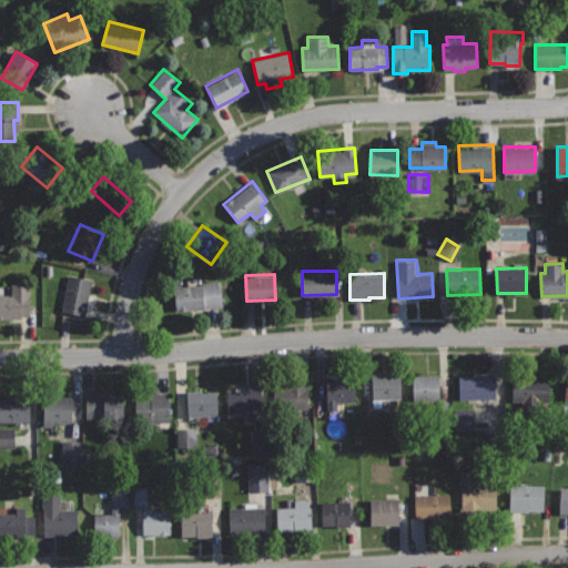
[(69,275),(61,310),(85,315),(93,280),(69,275)]
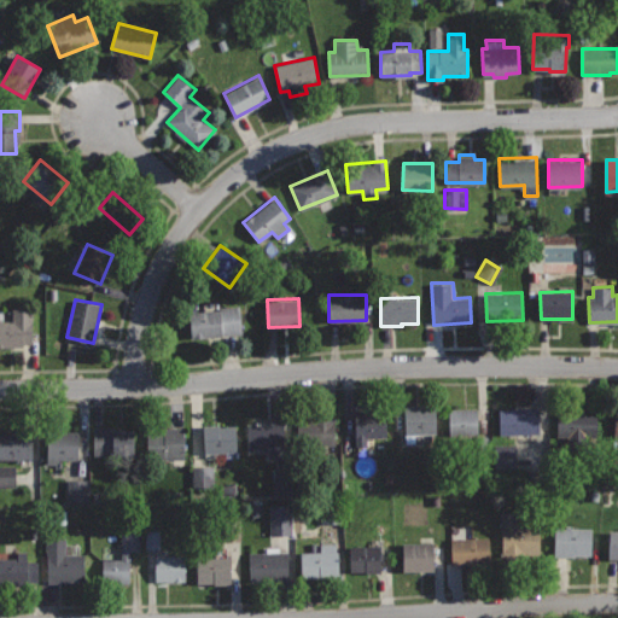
[(239,305),(219,307),(219,309),(190,312),(192,337),(242,333),(239,305)]
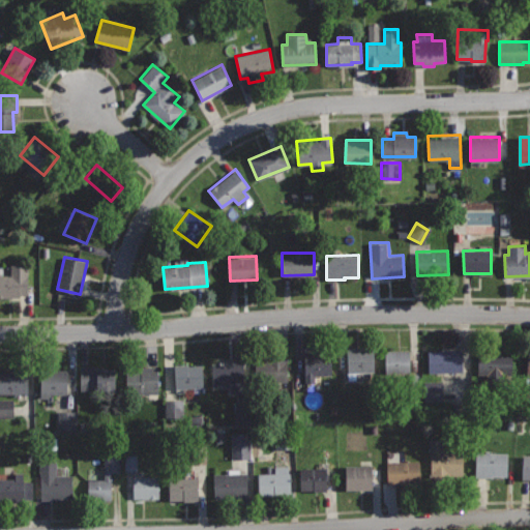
[(29,264),(11,264),(11,275),(0,275),(0,296),(29,296),(29,264)]
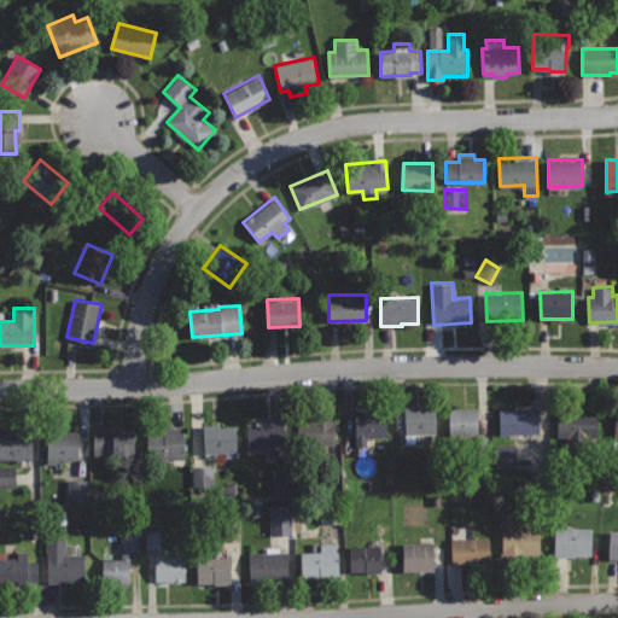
[(436,406),(404,407),(406,441),(414,441),(414,433),(436,432),(436,406)]
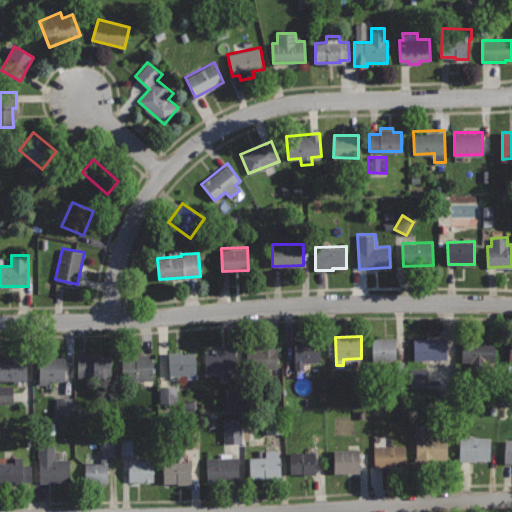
[(396,337),(372,338),(373,360),(396,359),(396,337)]
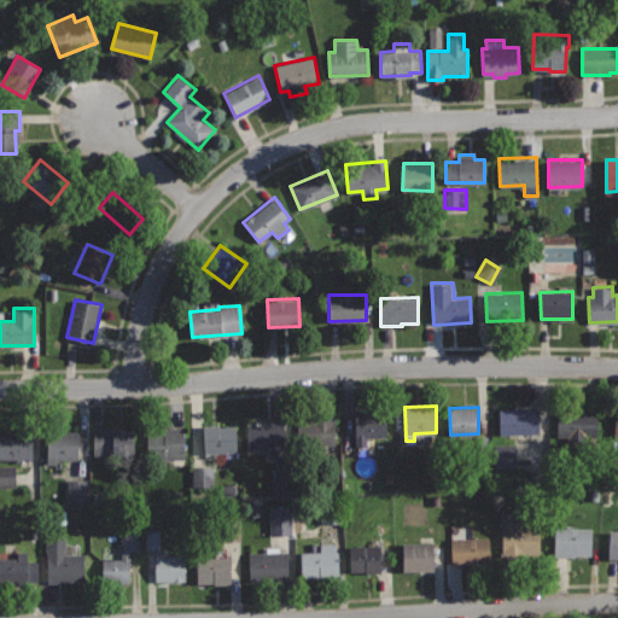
[(540,407),(499,408),(500,433),(540,432),(540,407)]
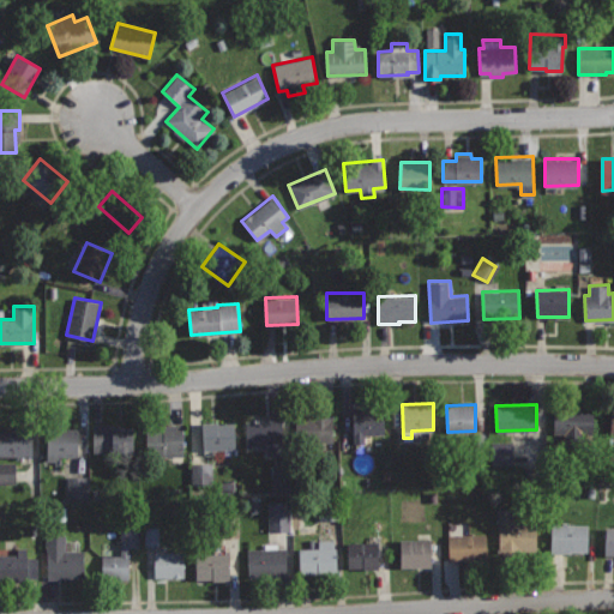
[(383,405),(353,408),(355,443),(366,443),(365,433),(384,432),(383,405)]
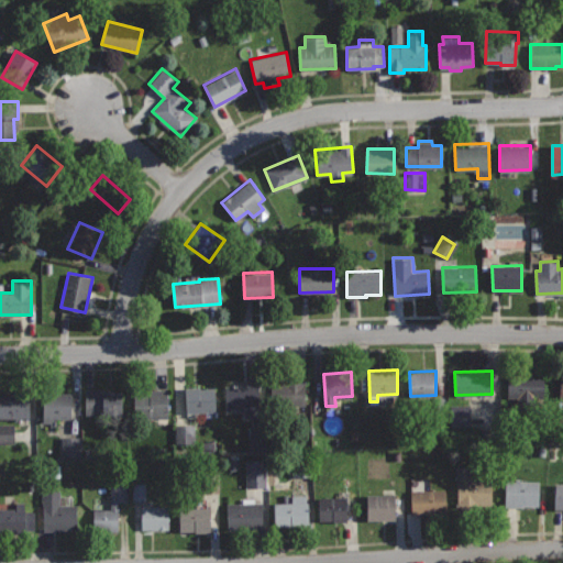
[(543,373),(507,374),(507,397),(517,397),(517,408),(533,408),(533,397),(543,397),(543,373)]
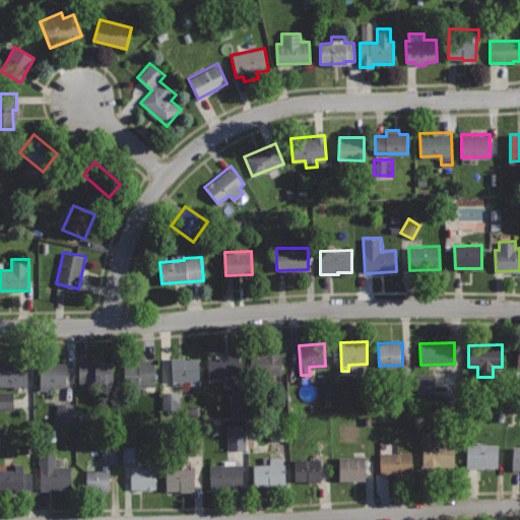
[(282,350),(249,351),(250,383),(283,382),(282,350)]
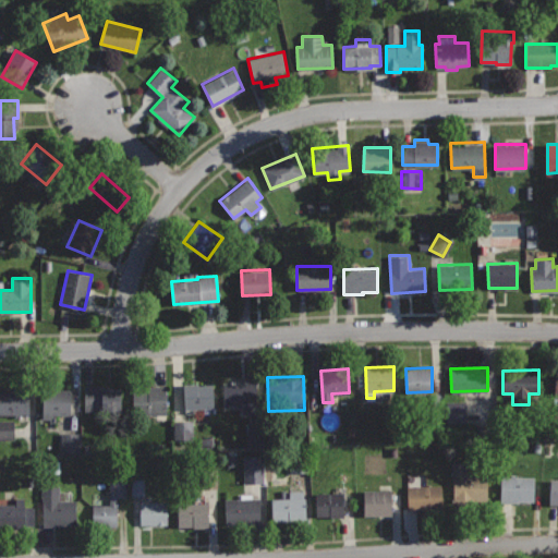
[(256,381),(225,381),(225,405),(256,404),(256,381)]
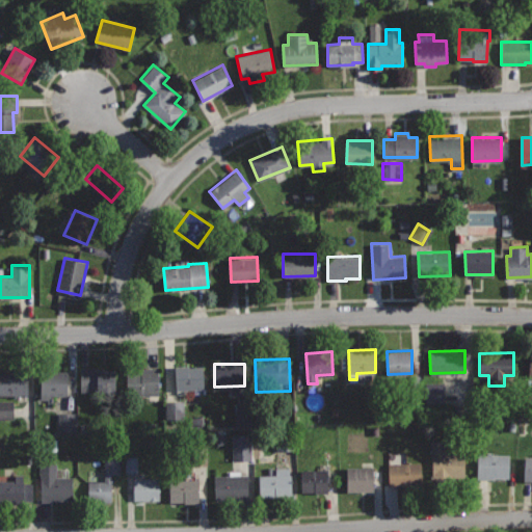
[(203,366),(175,367),(177,390),(205,388),(203,366)]
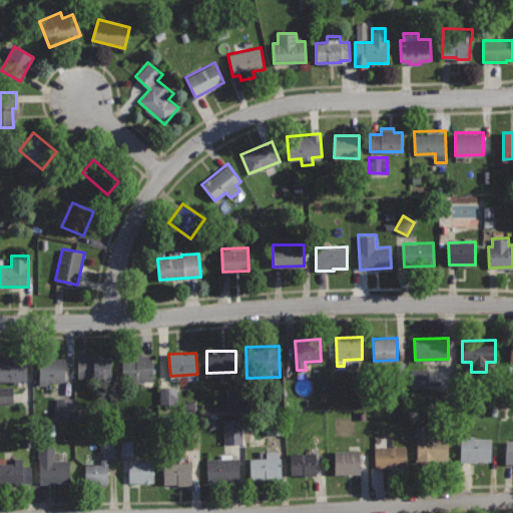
[(111,358),(102,358),(102,354),(78,354),(78,377),(111,378),(111,358)]
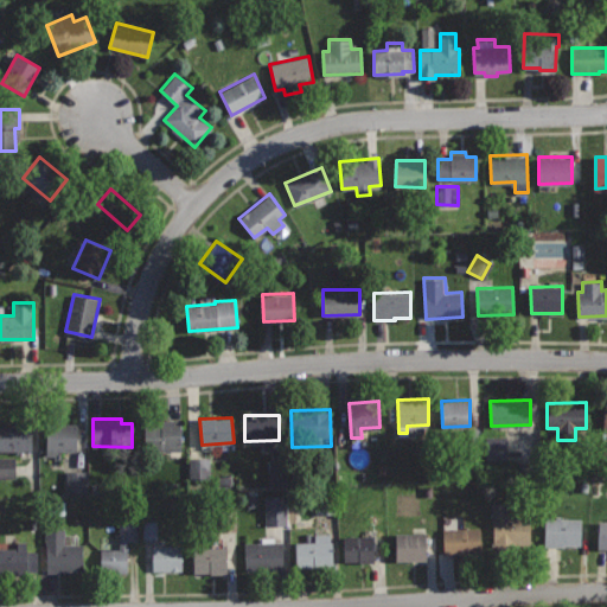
[(181,419),(145,420),(146,452),(181,451),(181,419)]
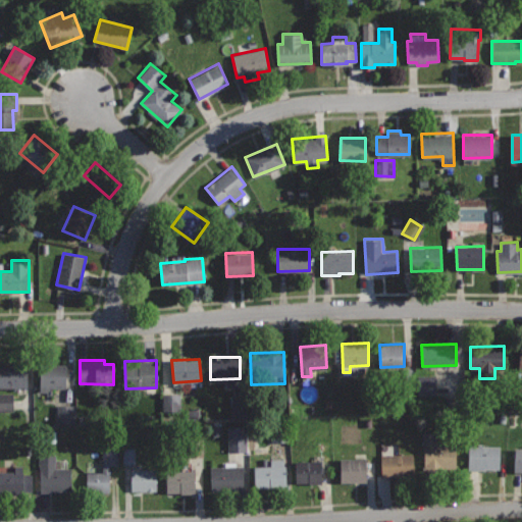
[(66,364),(41,363),(40,392),(49,392),(49,386),(65,387),(66,364)]
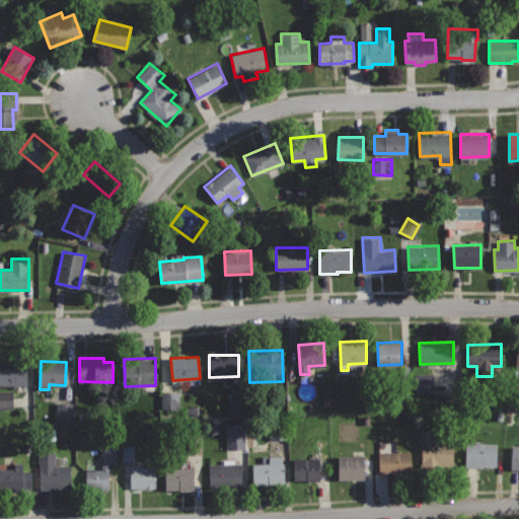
[(27,363),(0,363),(0,385),(27,385),(27,363)]
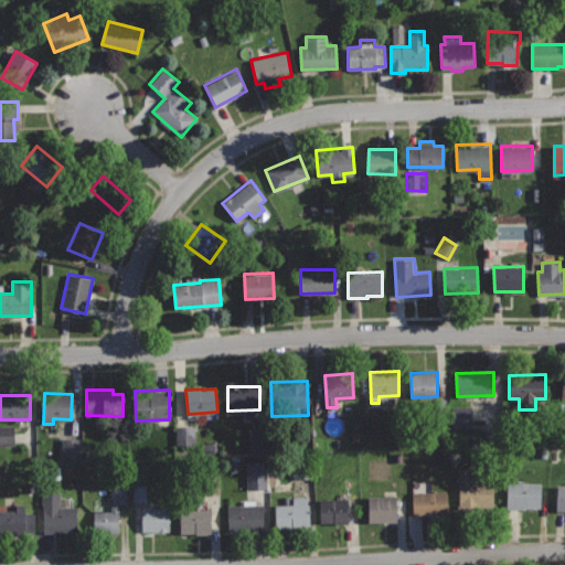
[(0,443),(0,446),(11,446),(10,426),(0,426),(0,443)]
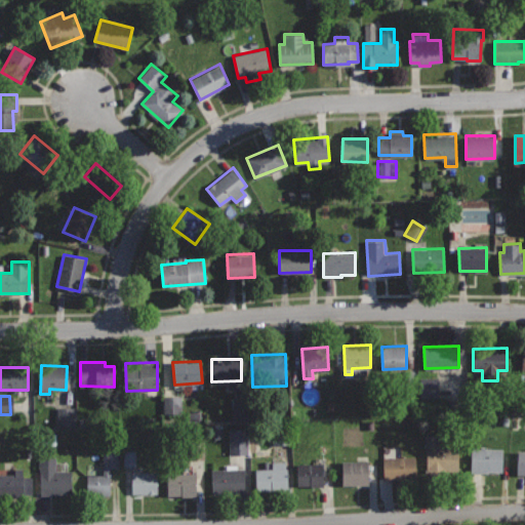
[(161,397),(162,415),(179,415),(178,397),(161,397)]
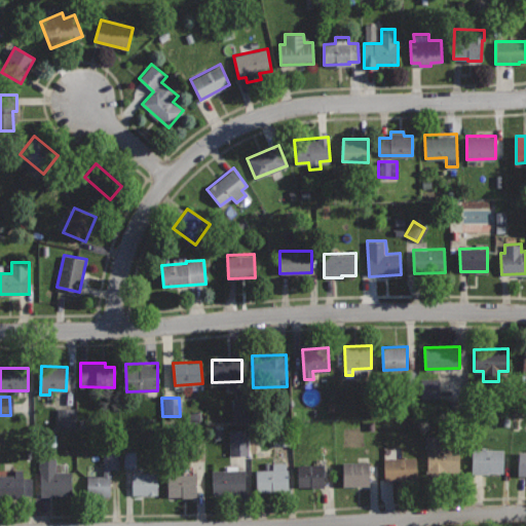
[(54,427),(74,426),(73,409),(53,409),(54,427)]
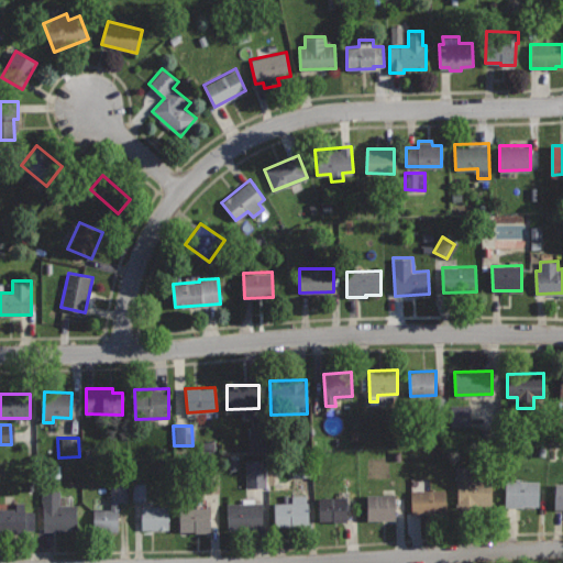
[(243,460),(242,487),(262,488),(262,461),(243,460)]
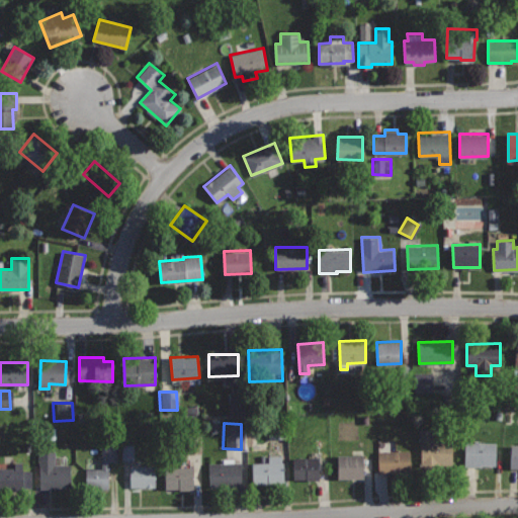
[(435,428),(420,429),(421,465),(443,464),(443,461),(453,461),(452,441),(435,442),(435,428)]
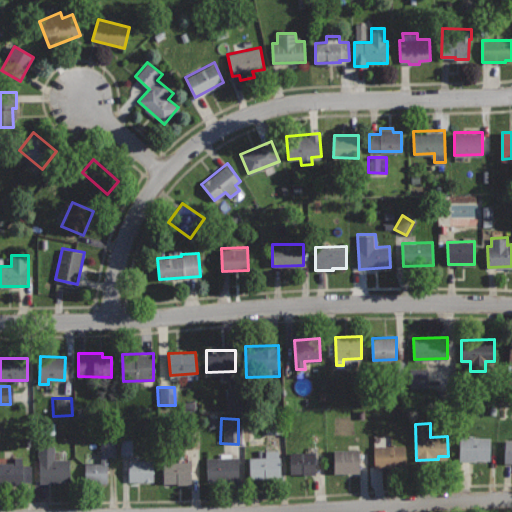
[(491,437),(460,436),(459,460),(490,461),(491,437)]
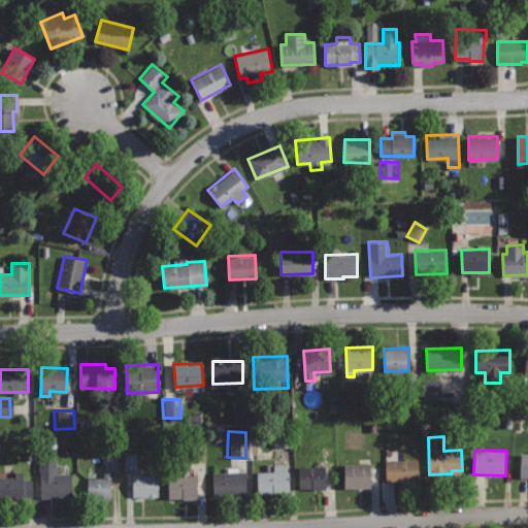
[(104,454),(104,476),(89,476),(89,498),(110,497),(110,470),(120,470),(120,454),(104,454)]
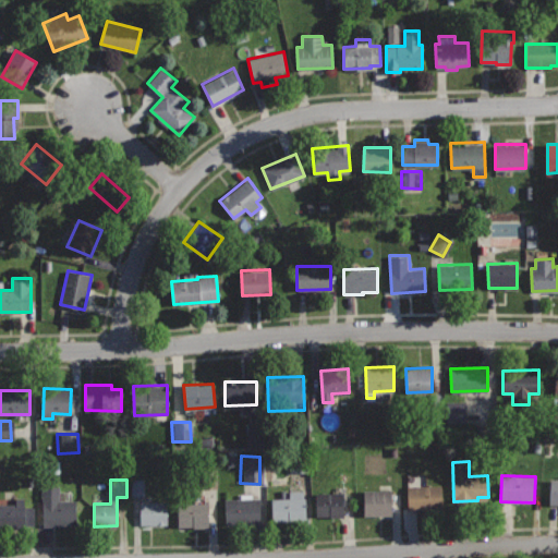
[(142,480),(128,481),(129,497),(143,497),(142,480)]
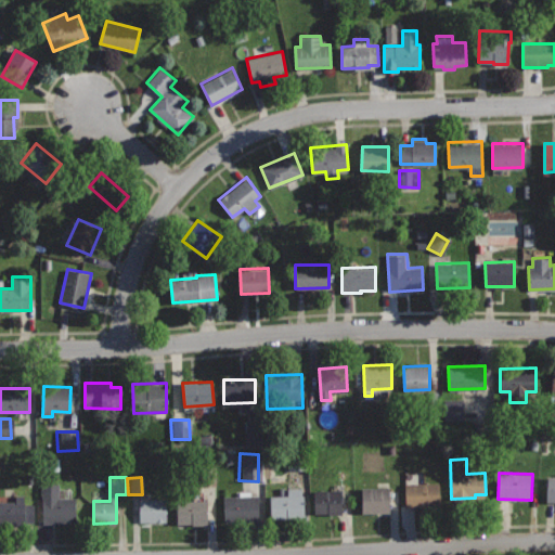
[(554,502),(554,477),(542,477),(541,502),(554,502)]
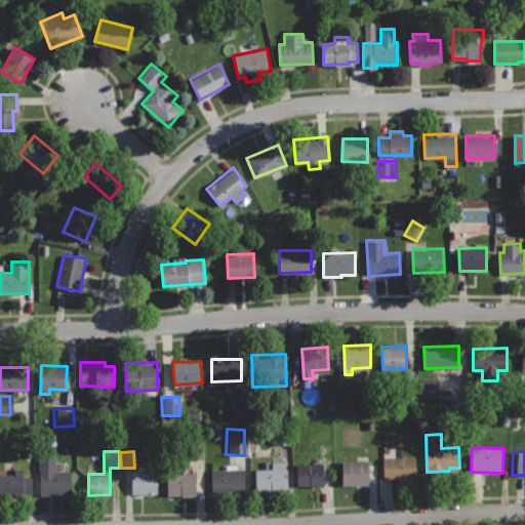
[(415,456),(384,457),(385,479),(416,478),(415,456)]
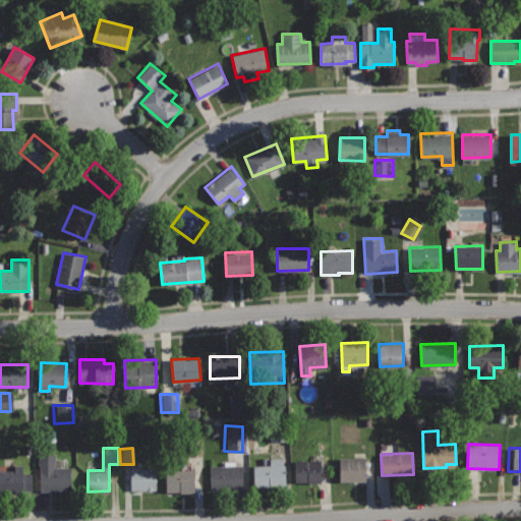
[(56,454),(40,455),(41,491),(72,490),(72,466),(56,466),(56,454)]
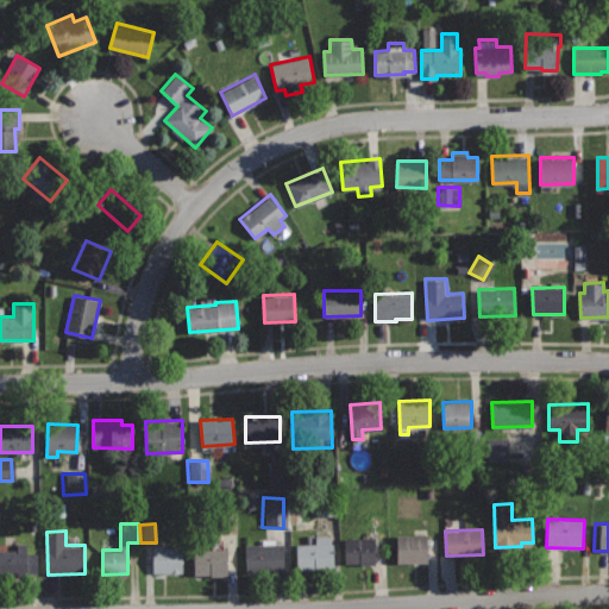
[(315,535),(315,544),(296,545),(297,570),(333,567),(332,534),(315,535)]
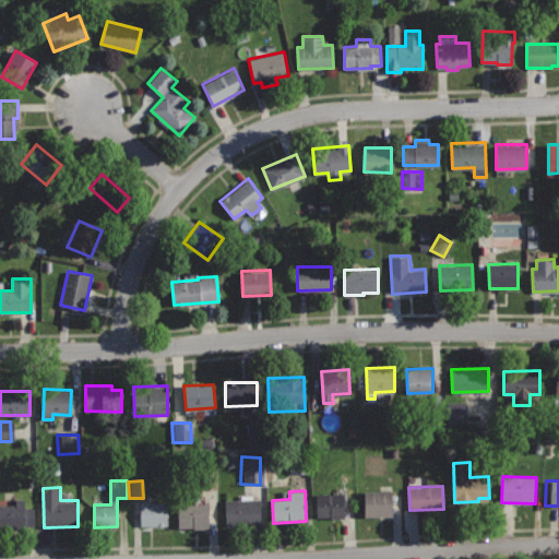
[(392,490),(365,490),(365,515),(392,515),(392,490)]
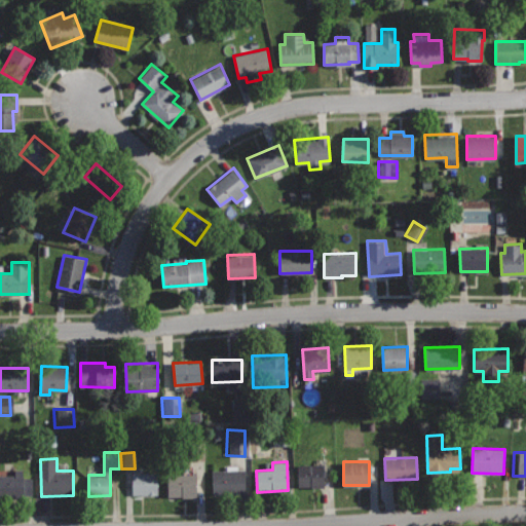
[(325,463),(298,464),(298,487),(326,486),(325,463)]
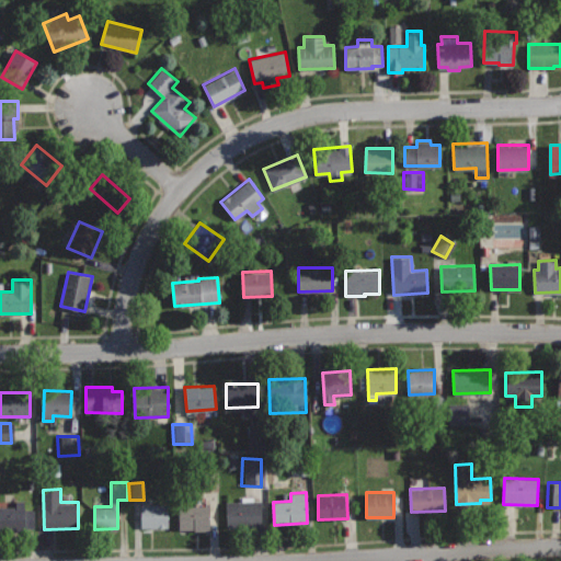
[(261,500),(226,501),(227,527),(261,526),(261,500)]
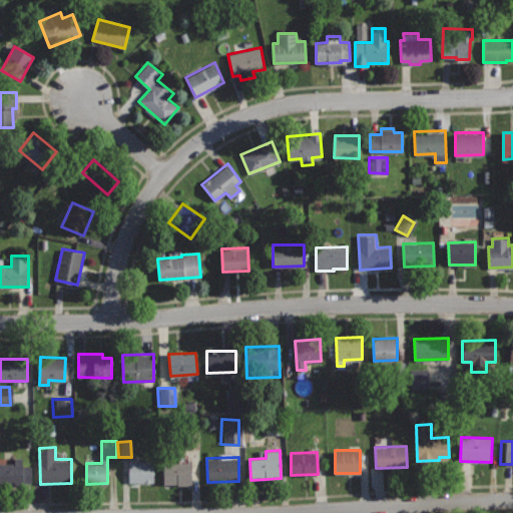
[(129,461),(129,482),(154,482),(154,461),(129,461)]
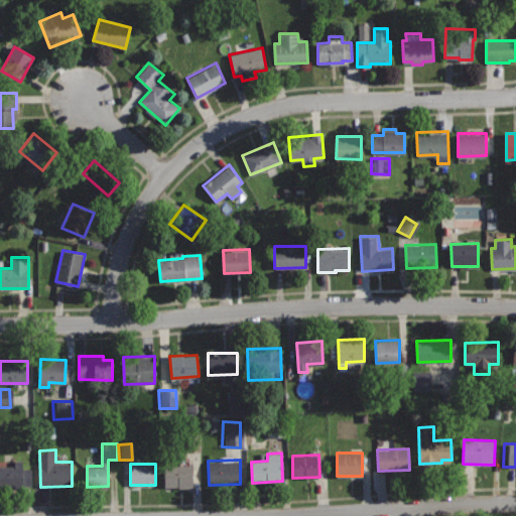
[(192,465),(165,465),(165,486),(178,486),(178,488),(192,487),(192,465)]
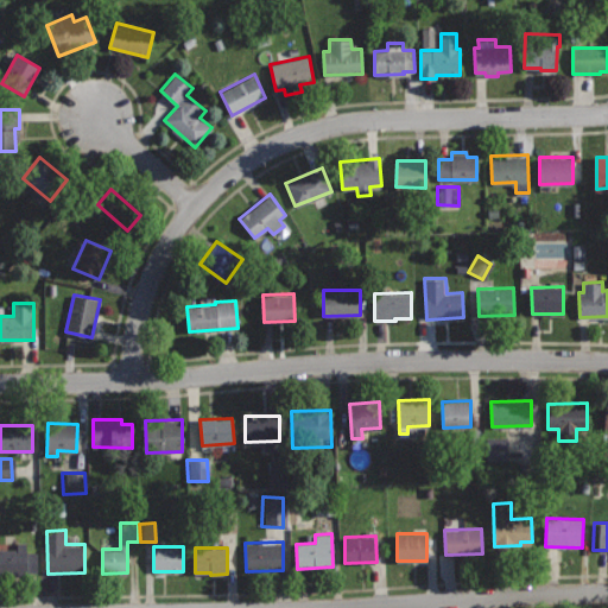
[(27,549),(0,549),(0,575),(27,575),(27,549)]
